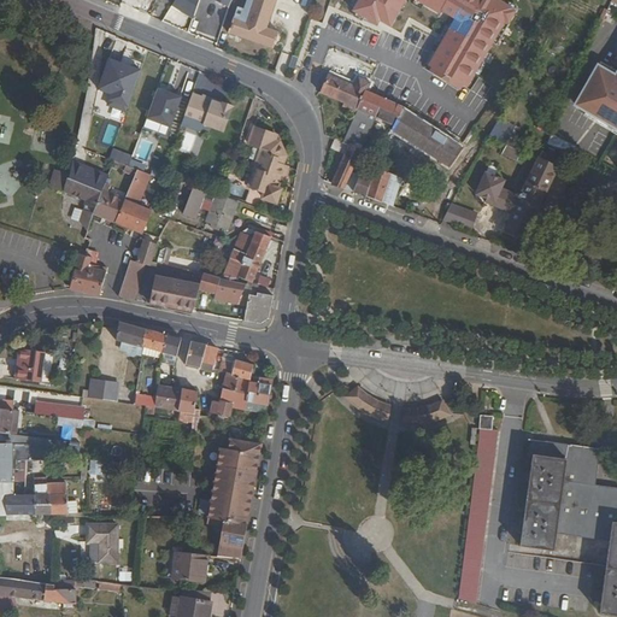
[(174,0),(170,9),(191,18),(199,0),(174,0)]
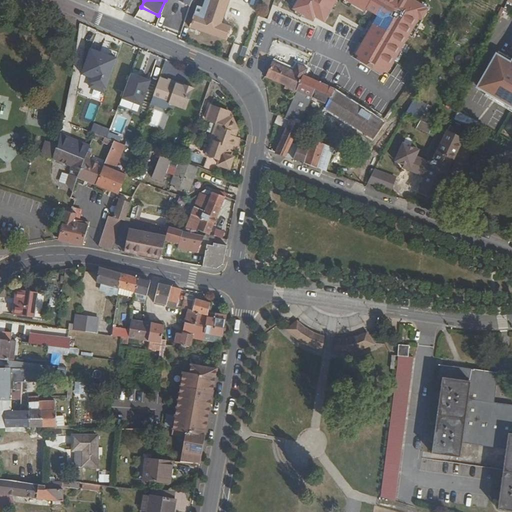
[(208,0),(206,6),(196,3),(188,24),(225,38),(232,18),(222,14),(225,5),(227,0),(208,0)]
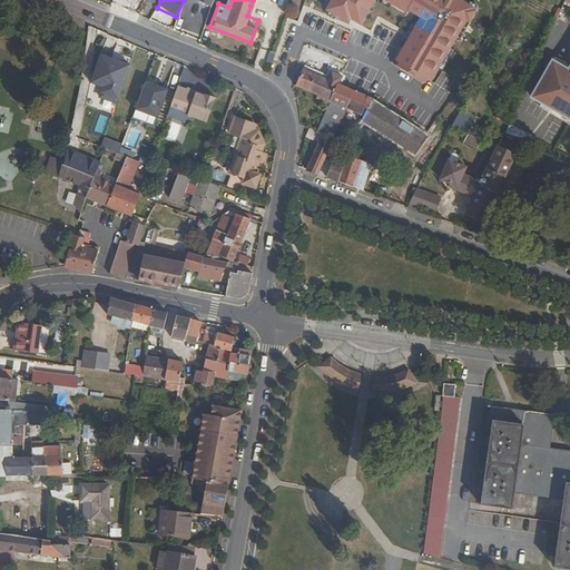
[(467,0),(330,0),(326,7),(347,21),(351,17),(360,21),(371,0),(389,0),(418,16),(394,60),(430,80),(472,3),(467,0)]
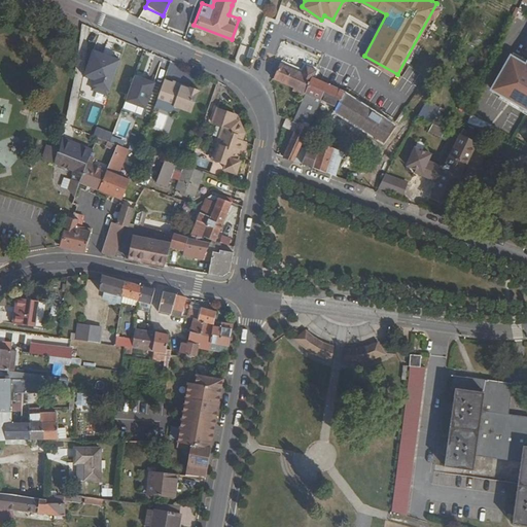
[(234,62),(244,66),(251,48),(240,44),(234,62)]
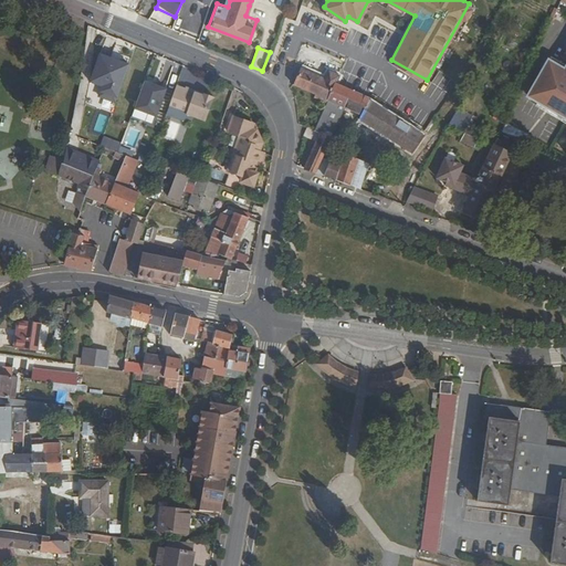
[(128,63),(100,53),(90,83),(101,86),(98,92),(116,98),(128,63)]
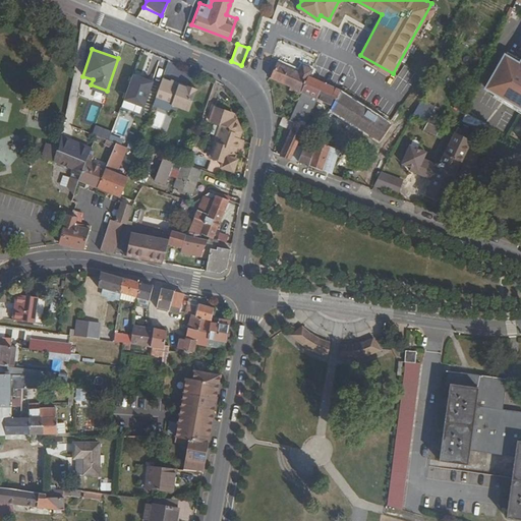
[(520,58),(509,52),(488,89),(520,107),(520,58)]
